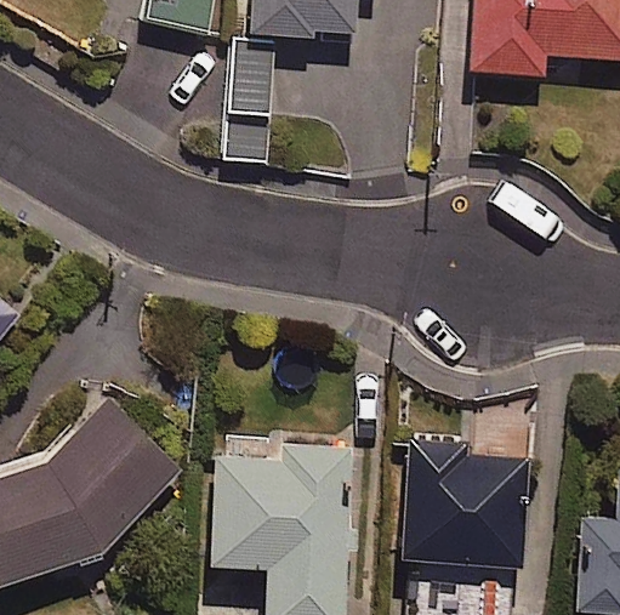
[(137,0),(135,18),(209,30),(214,0),(137,0)]
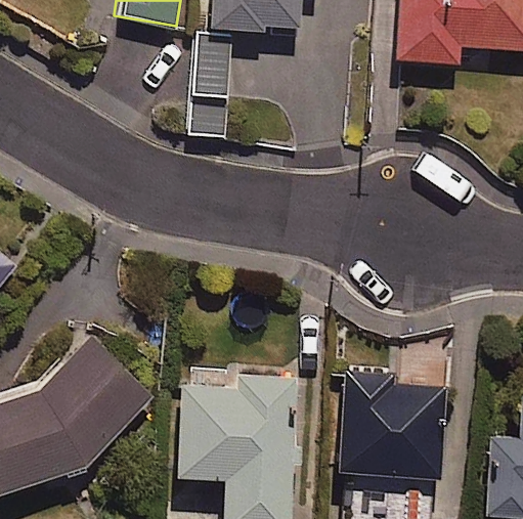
[(211,0),(210,34),(267,38),(268,27),(300,29),(302,0),(211,0)]
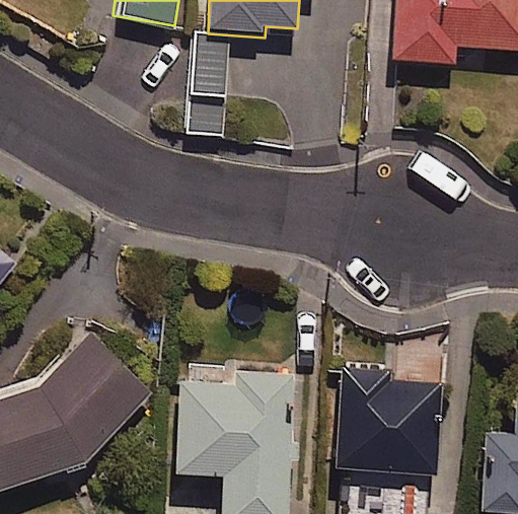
[(456,70),(457,45),(517,49),(517,0),(396,0),(391,65),(456,70)]
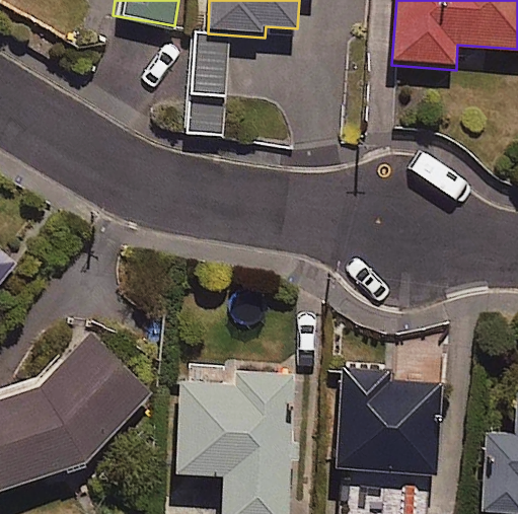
[(191,35),(182,132),(221,136),(229,39),(191,35)]
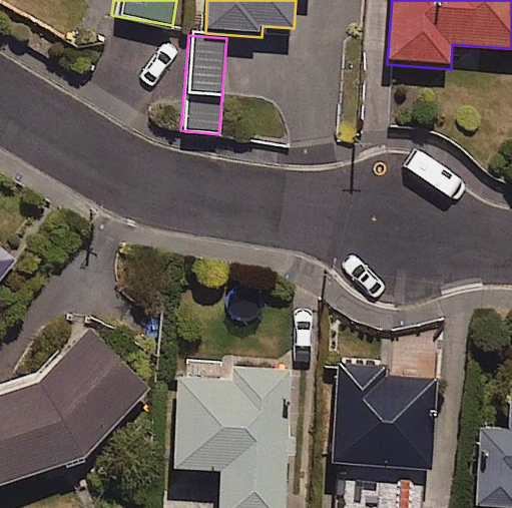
[(0,281),(18,259),(0,244),(0,281)]
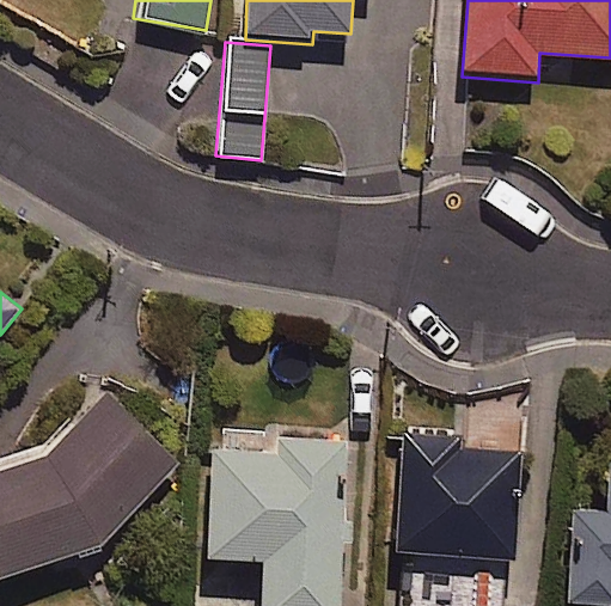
[(181,463),(105,393),(47,457),(0,471),(0,580),(103,546),(181,463)]
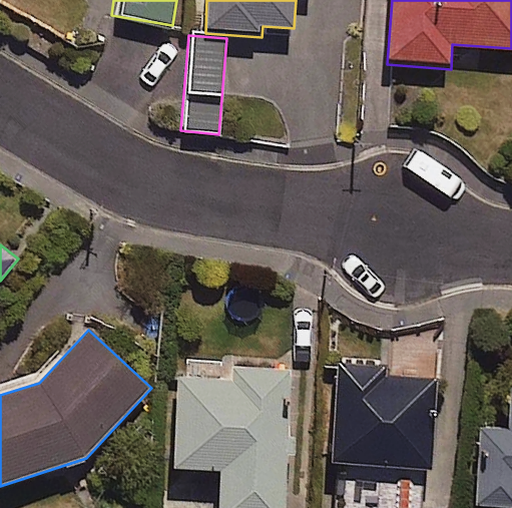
[(386,365),(339,362),(333,470),(434,476),(440,377),(385,374),(386,365)]
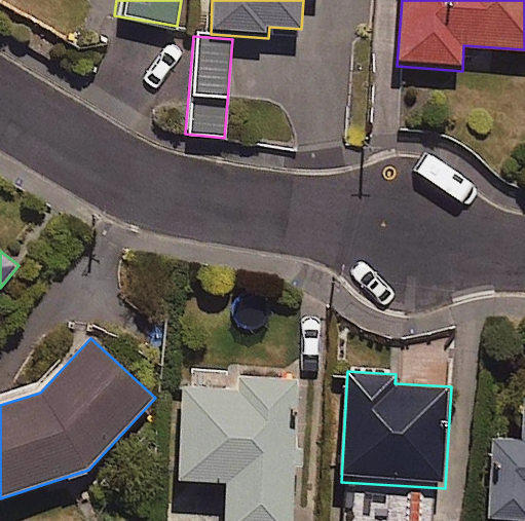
[(239,392),(184,387),(177,482),(227,486),(224,520),(291,520),(301,378),(240,374),(239,392)]
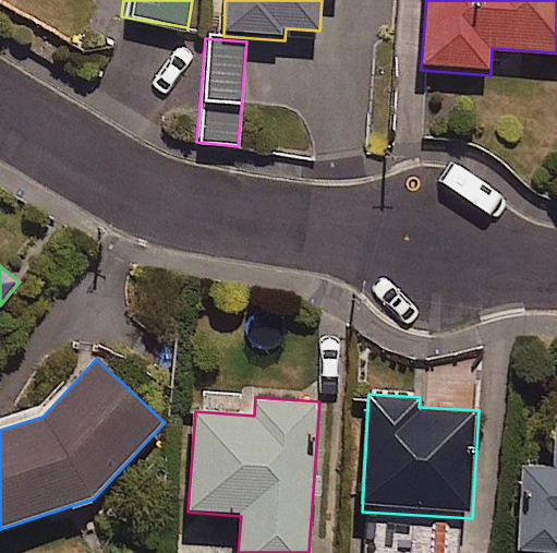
[(556,552),(556,467),(522,465),(516,552),(556,552)]
